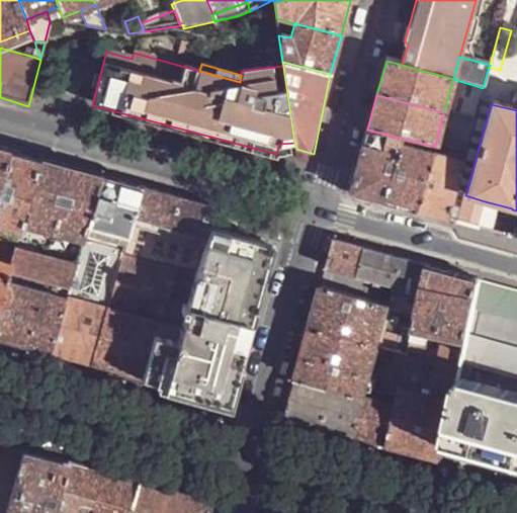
[(367,200),(382,204),(398,147),(400,138),(367,130),(348,194),(367,200)]
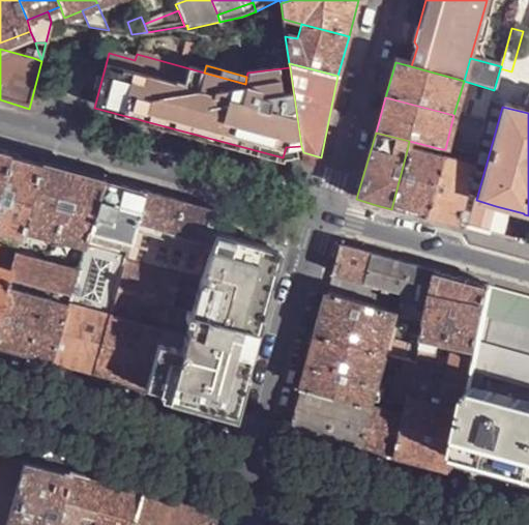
[(409,214),(424,219),(440,158),(407,150),(391,209),(409,214)]
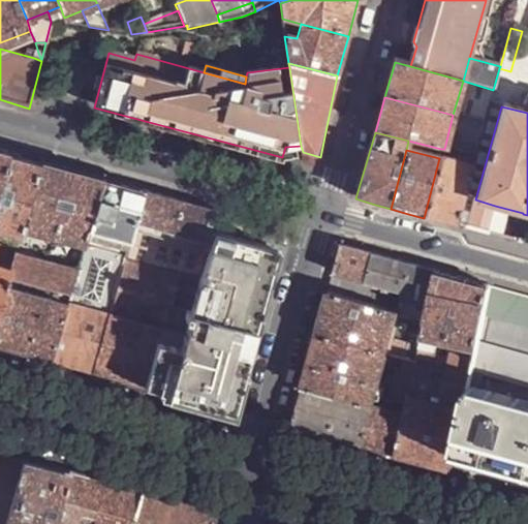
[(0,194),(11,156),(0,153),(0,194)]
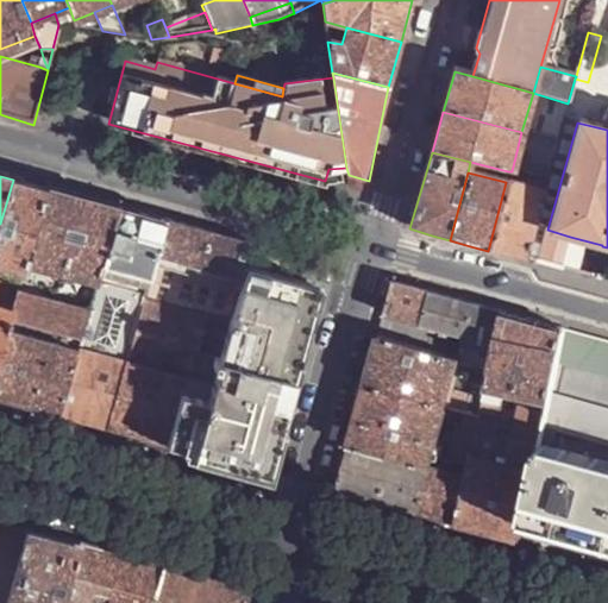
[(26,183),(13,180),(0,224),(0,268),(25,275),(27,265),(49,190),(26,183)]
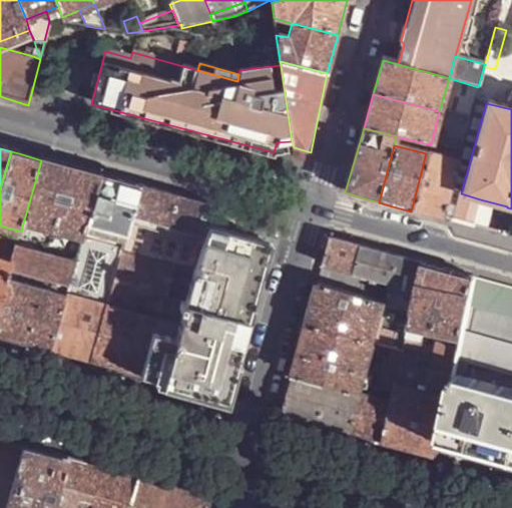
[(430,216),(442,219),(457,161),(426,153),(411,211),(430,216)]
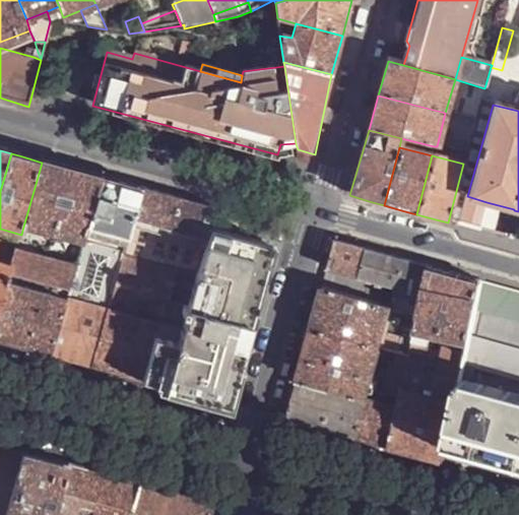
[(67,170),(42,163),(23,227),(50,235),(57,237),(82,244),(86,229),(96,196),(101,179),(67,170)]
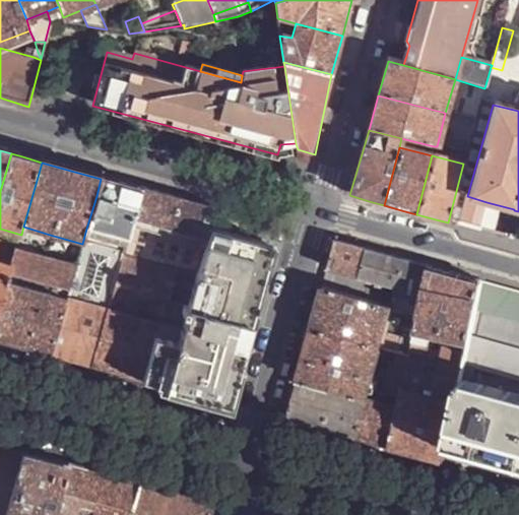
[(119,184),(101,179),(96,196),(138,207),(143,191),(119,184)]
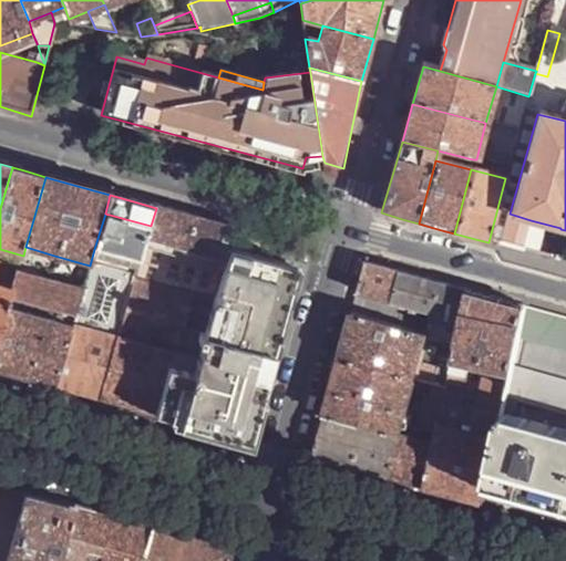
[(192,218),(156,208),(151,226),(147,240),(226,261),(228,252),(232,241),(235,230),(192,218)]
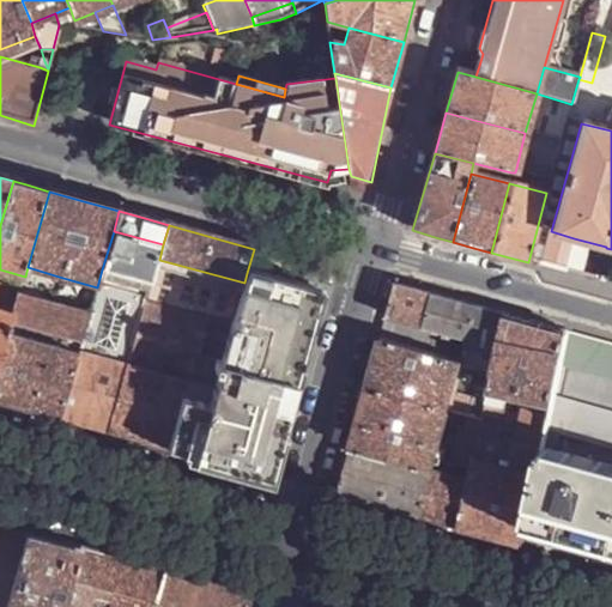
[(114,231),(102,269),(152,283),(156,271),(159,260),(163,244),(114,231)]
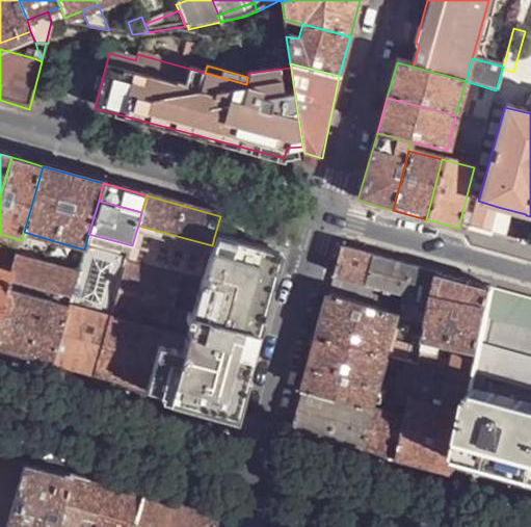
[(498,207),(478,201),(470,231),(490,237),(498,207)]
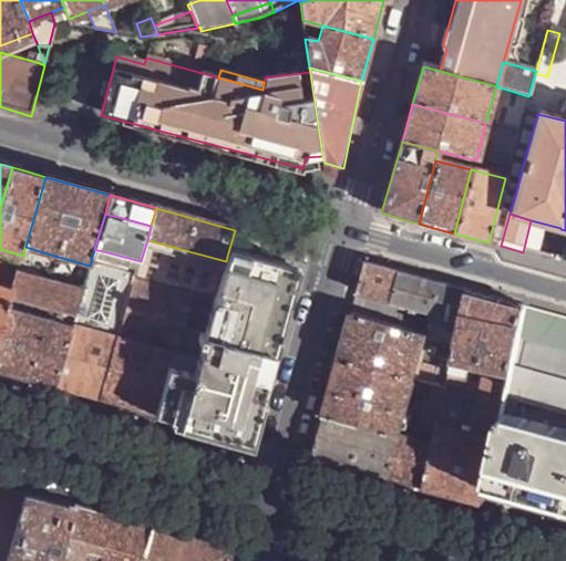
[(147,240),(144,250),(223,272),(226,261),(147,240)]
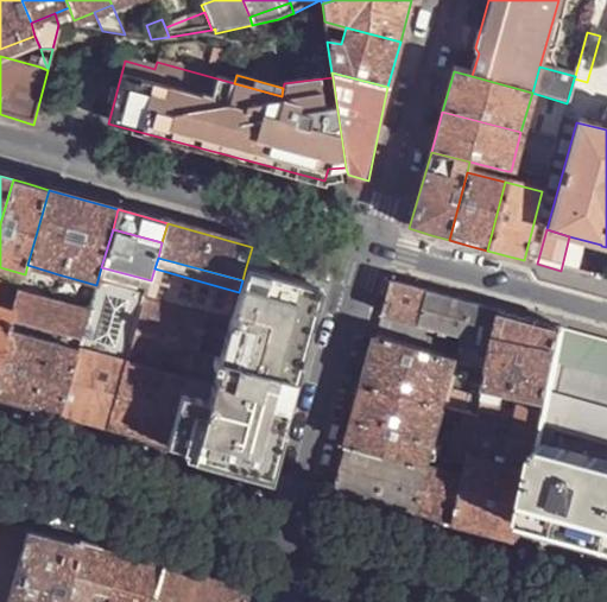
[(101,267),(96,285),(146,298),(151,280),(101,267)]
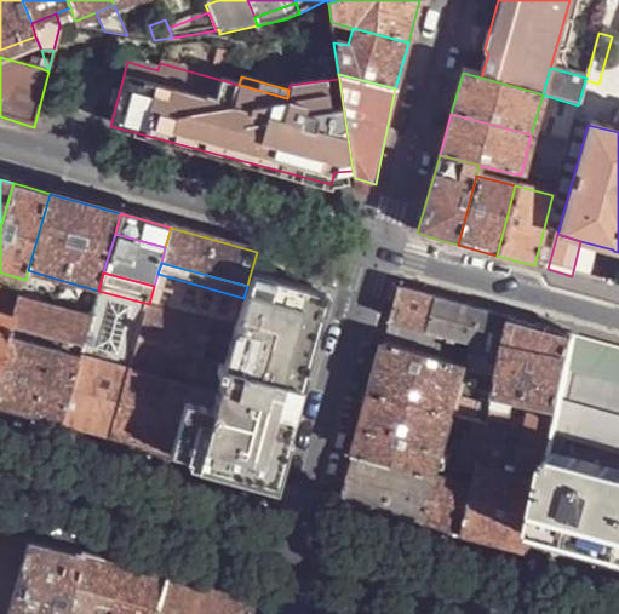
[(235,330),(244,298),(158,274),(154,286),(149,304),(148,307),(210,323),(235,330)]
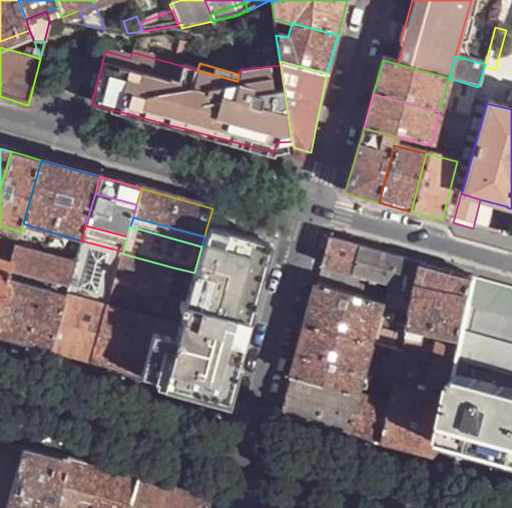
[(194,273),(222,281),(227,262),(261,271),(268,244),(206,228),(204,236),(201,246),(194,273)]
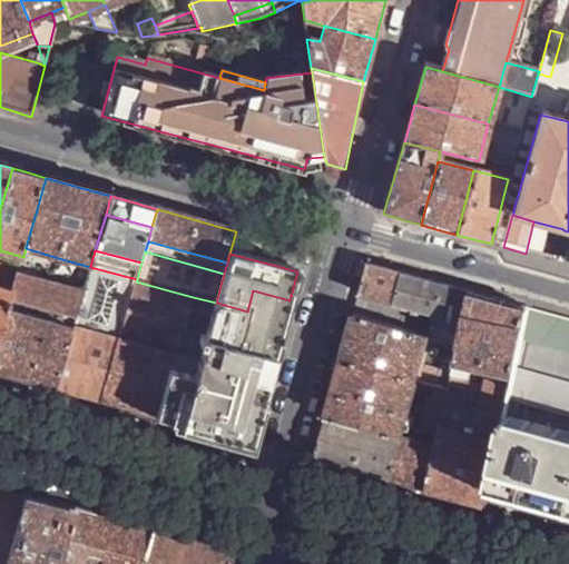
[(74,330),(119,343),(136,282),(137,279),(90,267),(84,294),(76,319),(74,330)]
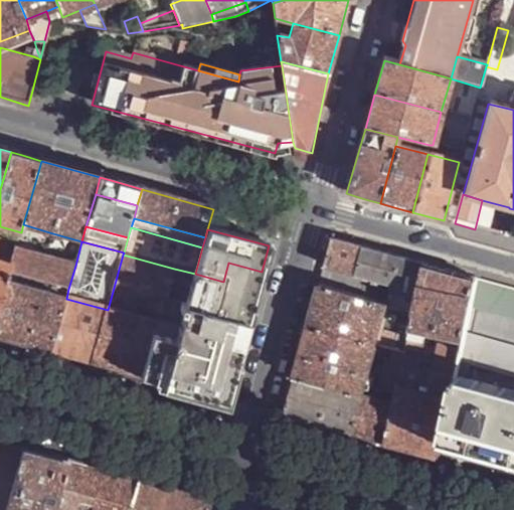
[(346,245),(333,241),(326,270),(356,278),(365,250),(346,245)]
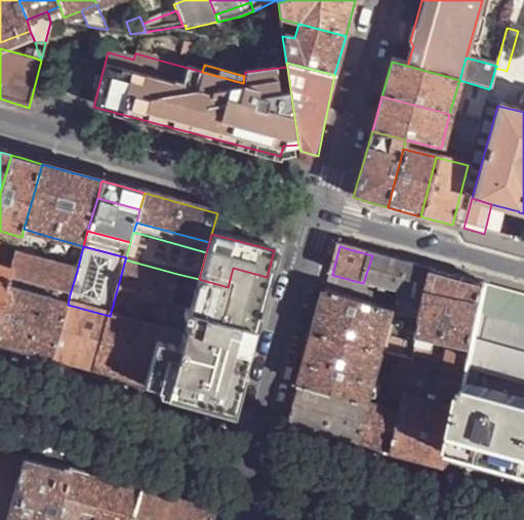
[(70,294),(77,271),(16,254),(12,272),(10,278),(59,292),(70,294)]
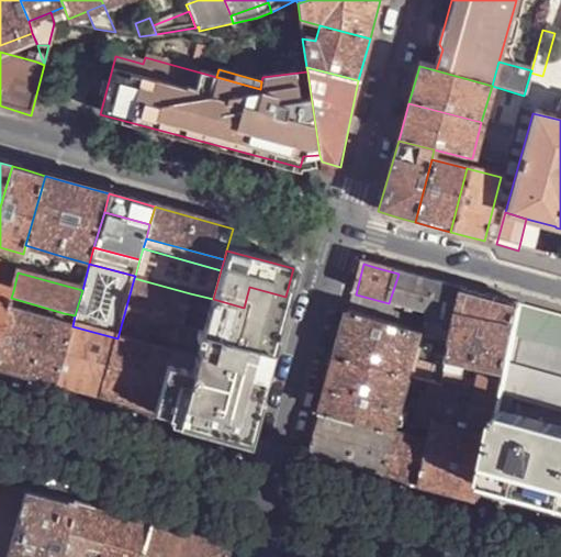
[(428,281),(399,274),(389,303),(406,308),(416,310),(422,312),(428,313),(425,325),(423,335),(425,335),(453,344),(466,292),(428,281)]
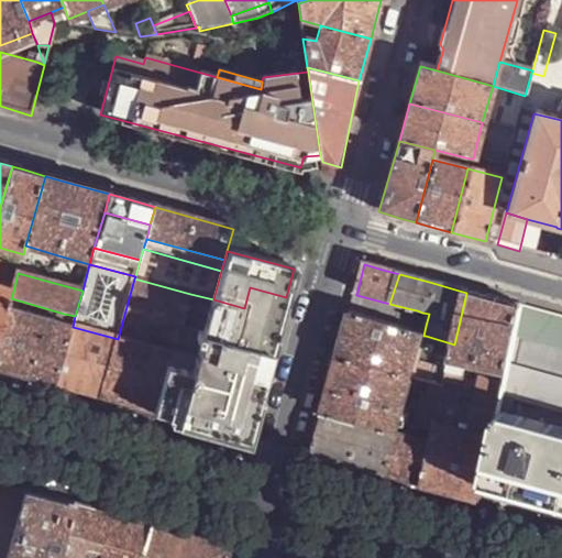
[(134,279),(118,339),(174,354),(190,294),(134,279)]
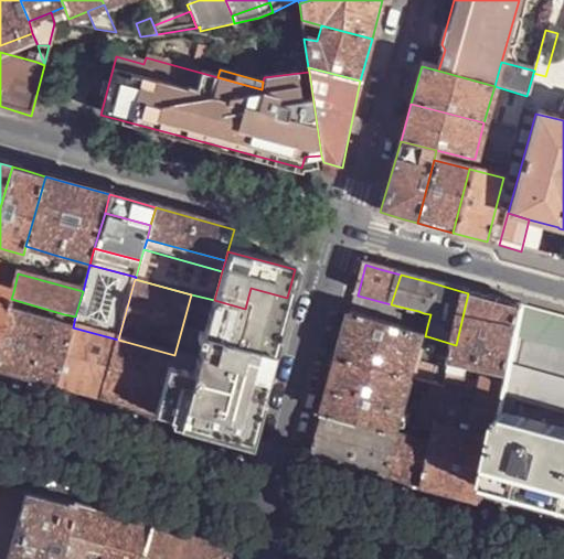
[(0,339),(8,310),(11,299),(13,292),(0,288),(0,339)]
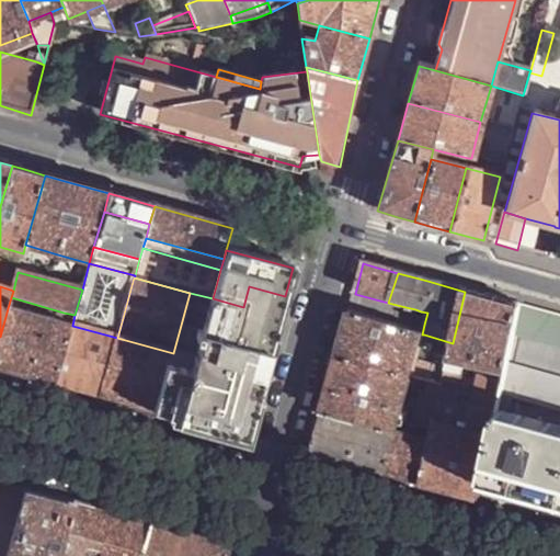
[(227,431),(248,438),(285,296),(249,286),(243,307),(208,426),(227,431)]
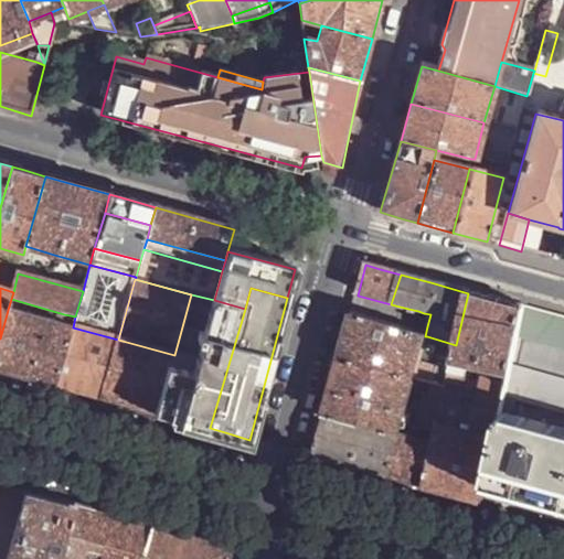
[(523,308),(468,293),(456,345),(453,364),(467,366),(493,374),(509,376),(510,371),(518,337),(523,308)]
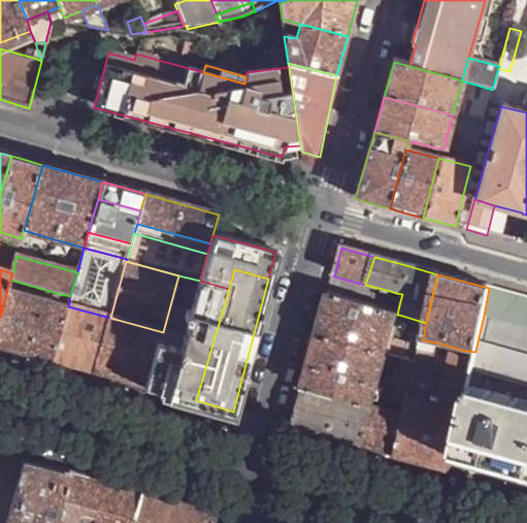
[(173,395),(196,400),(229,289),(200,281),(178,275),(163,332),(146,388),(173,395)]
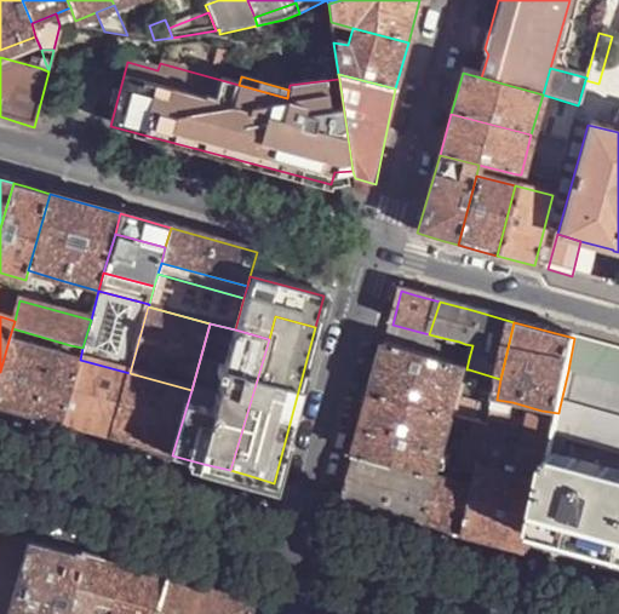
[(393,325),(385,346),(423,357),(428,342),(429,334),(393,325)]
